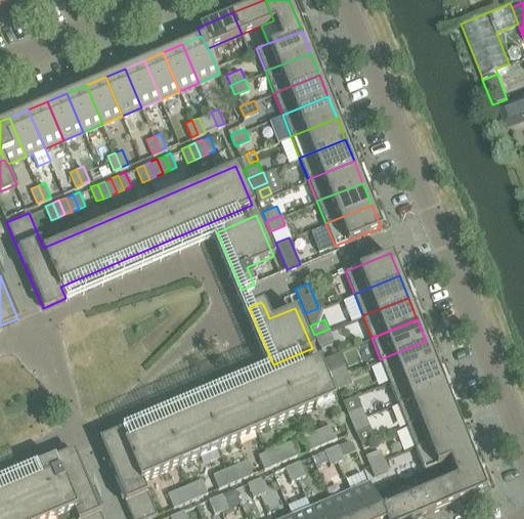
[(333,339),(329,329),(314,335),(318,345),(333,339)]
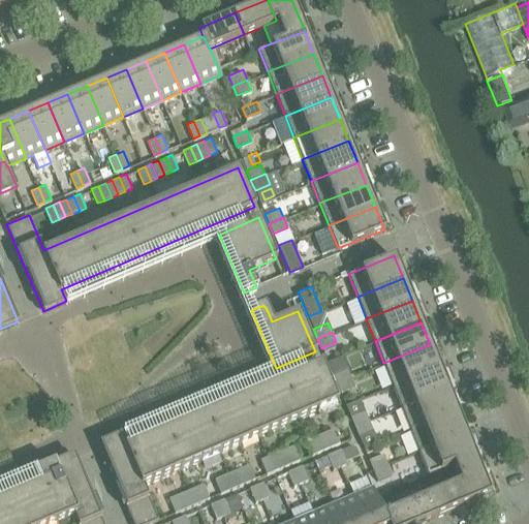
[(438,366),(430,344),(383,363),(392,384),(438,366)]
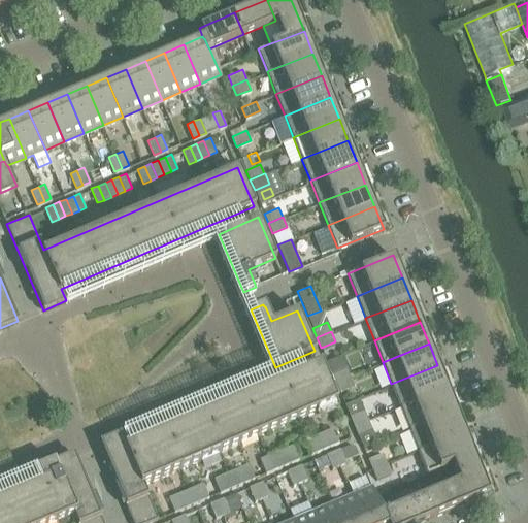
[(143,522),(157,517),(142,483),(336,400),(320,361),(126,444),(121,431),(99,440),(133,522),(143,522)]
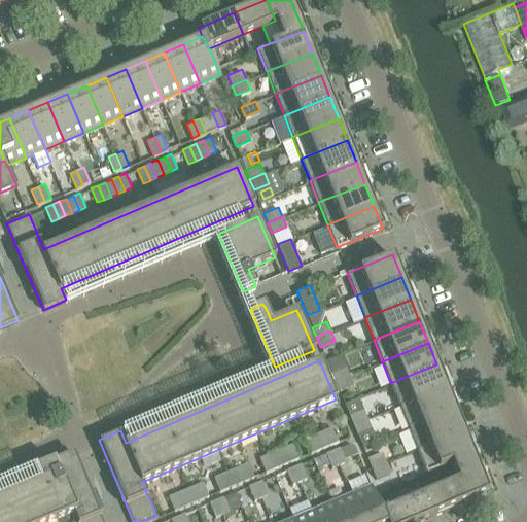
[(349,374),(345,364),(330,371),(335,380),(349,374)]
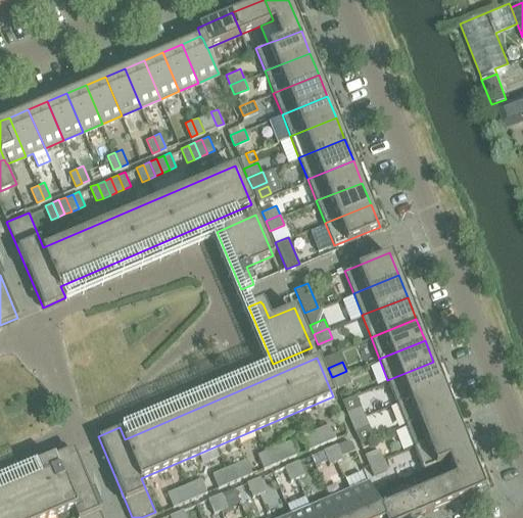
[(442,383),(433,362),(387,380),(396,402),(442,383)]
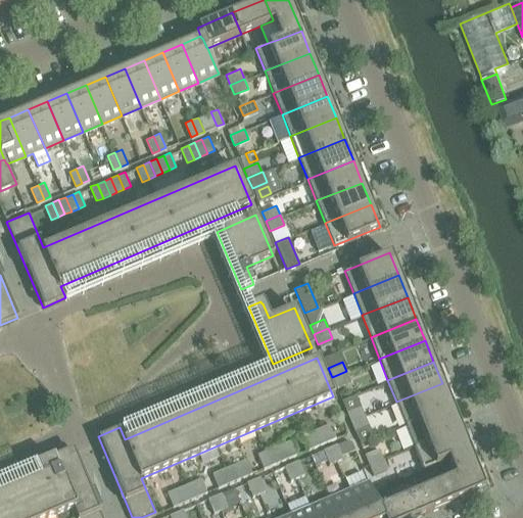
[(350,381),(346,371),(332,377),(336,387),(350,381)]
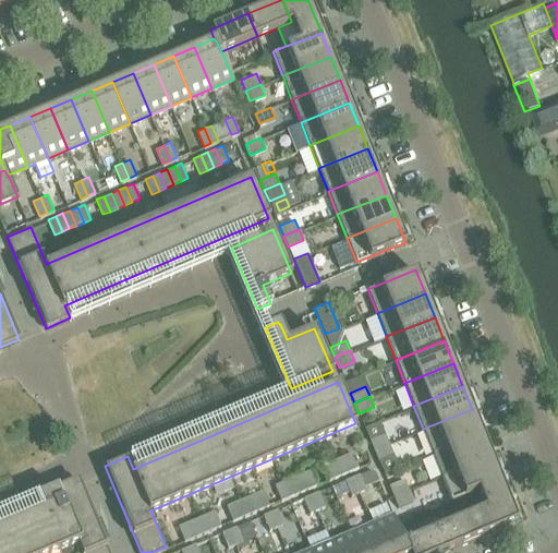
[(481,432),(472,409),(423,429),(432,452),(481,432)]
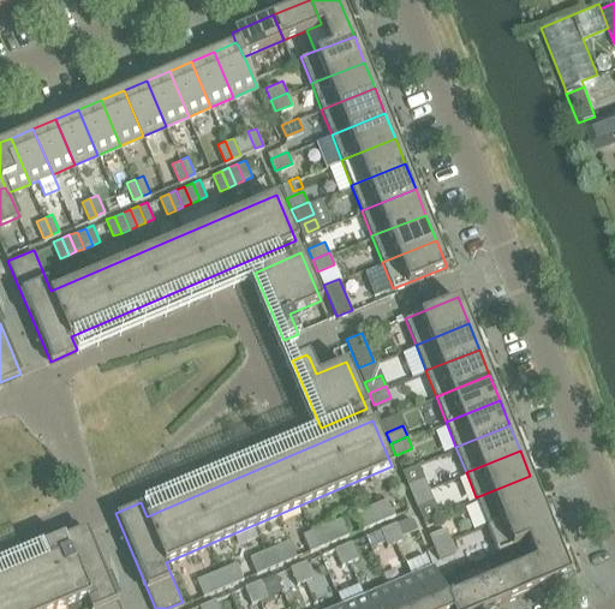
[(429,487),(424,476),(407,483),(412,494),(429,487)]
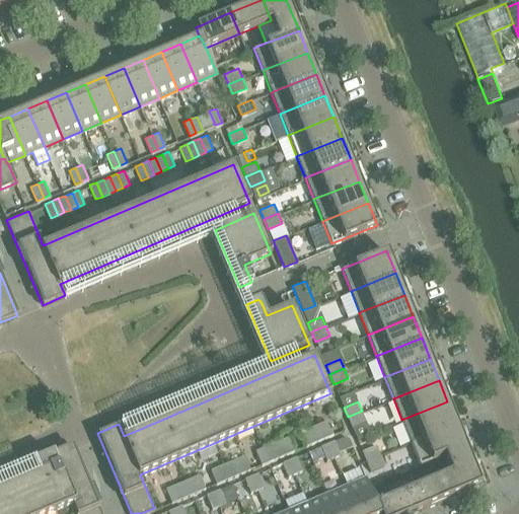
[(456,424),(447,401),(401,420),(411,441),(456,424)]
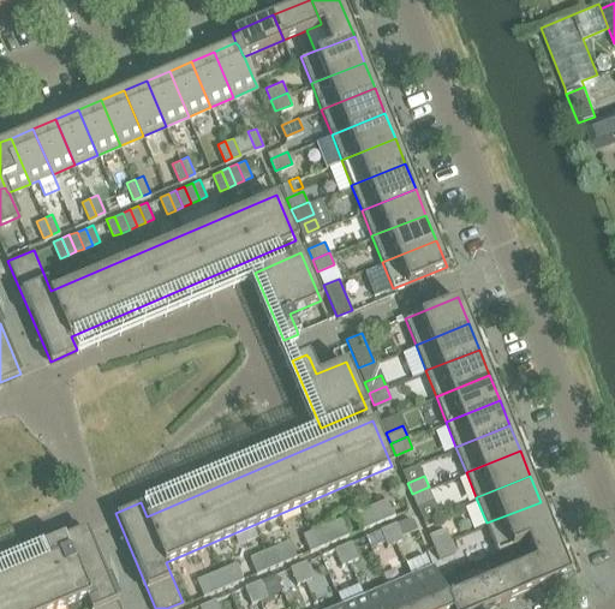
[(434,499),(429,487),(412,494),(417,506),(434,499)]
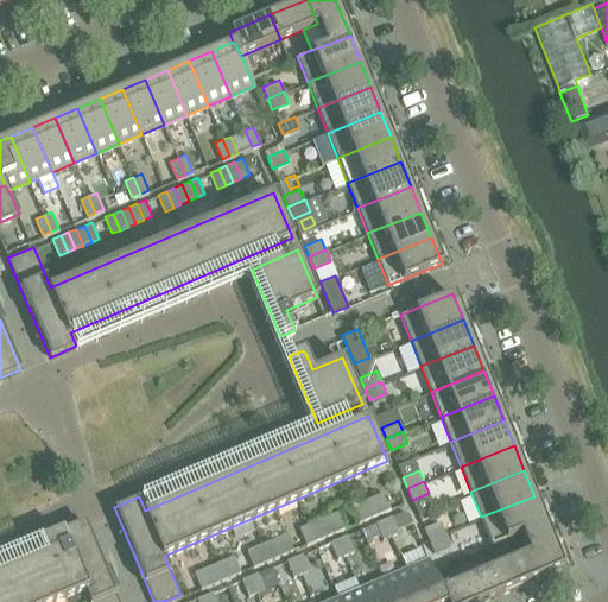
[(390,507),(382,490),(375,494),(382,511),(390,507)]
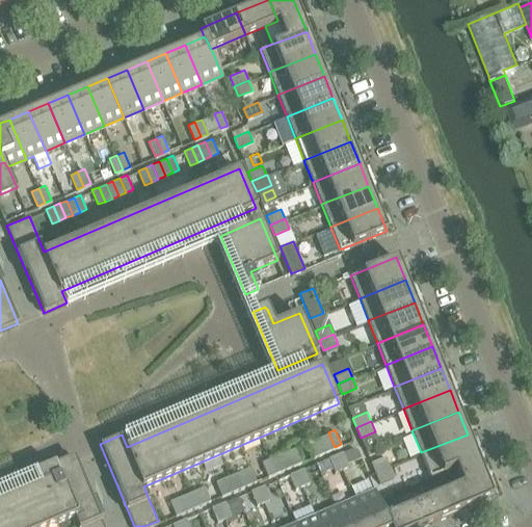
[(335,447),(328,432),(321,436),(327,450),(335,447)]
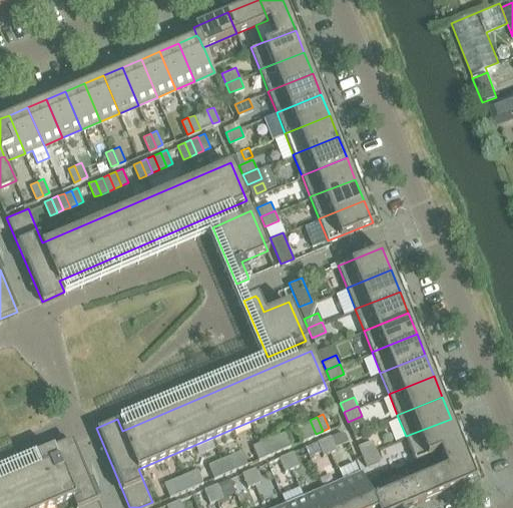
[(459,440),(451,419),(406,436),(415,459),(420,456),(431,452),(439,449),(439,448),(459,440)]
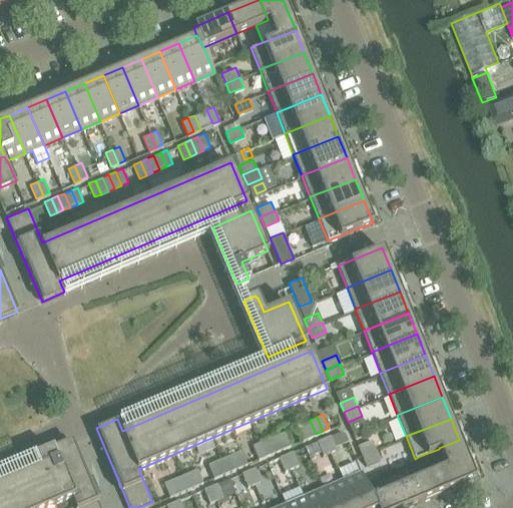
[(316,434),(310,420),(303,422),(309,436),(316,434)]
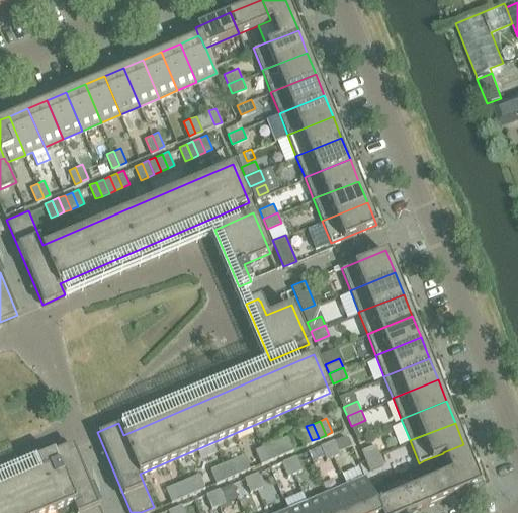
[(312,440),(306,426),(299,429),(306,443),(312,440)]
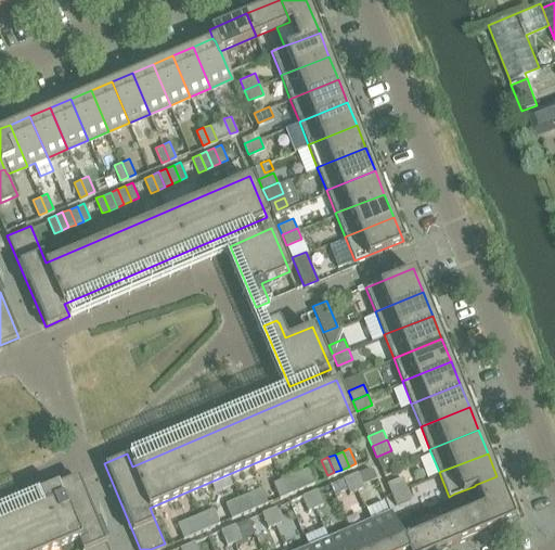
[(315,481),(309,465),(301,469),(308,484),(315,481)]
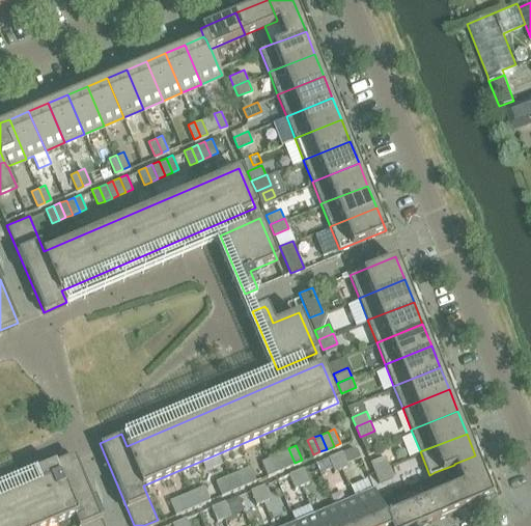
[(295,463),(288,448),(281,450),(287,466),(295,463)]
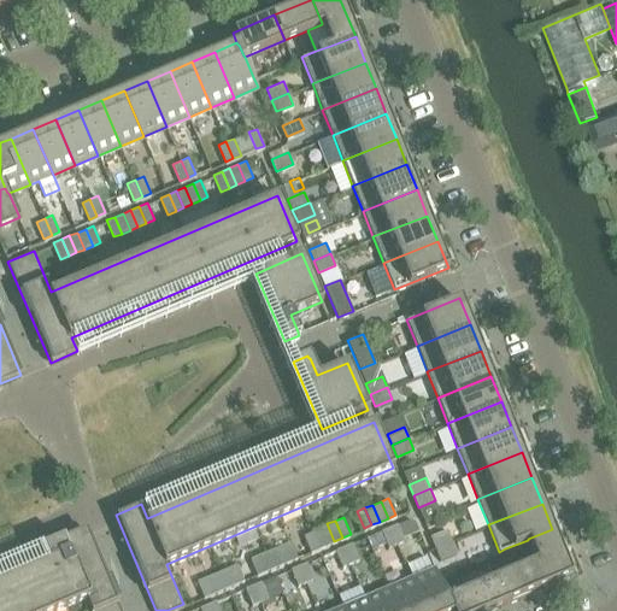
[(404,539),(397,522),(388,526),(395,542),(404,539)]
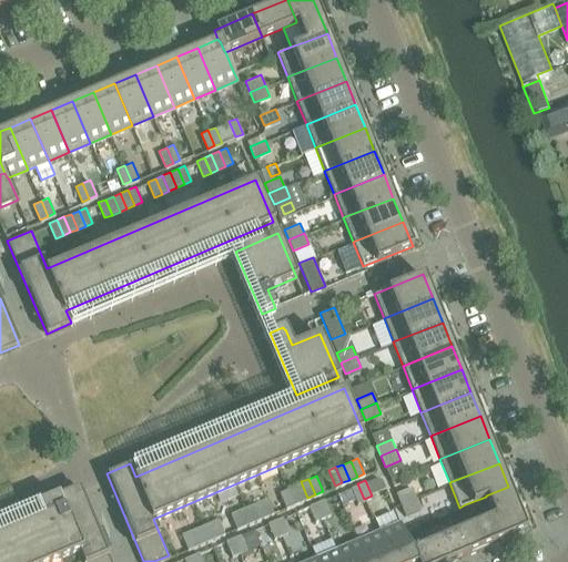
[(307,498),(301,481),(294,484),(301,500),(307,498)]
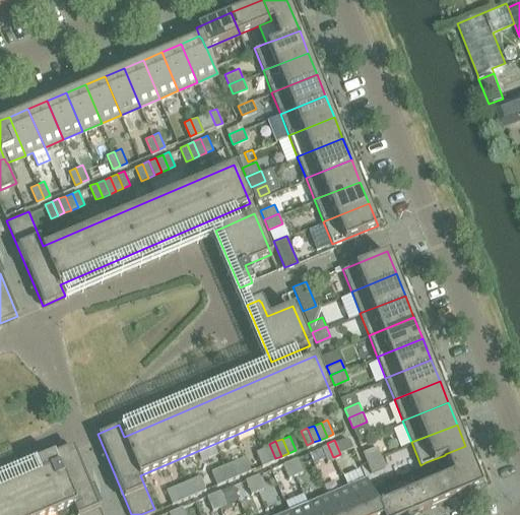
[(333,457),(327,443),(321,446),(327,460),(333,457)]
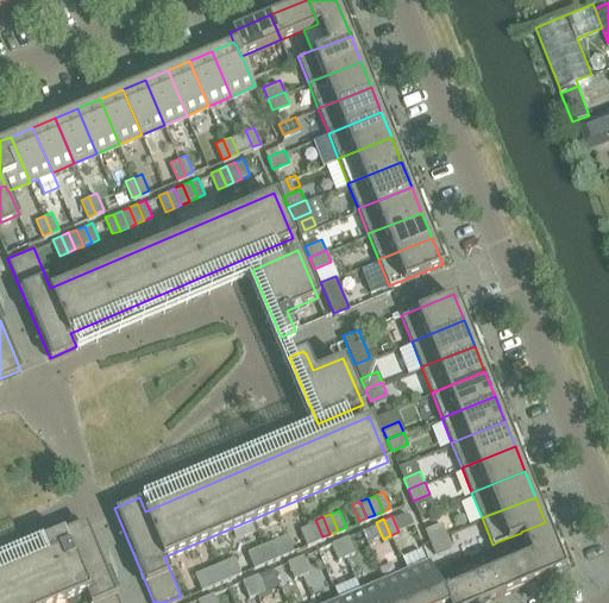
[(322,536),(315,520),(307,523),(314,540),(322,536)]
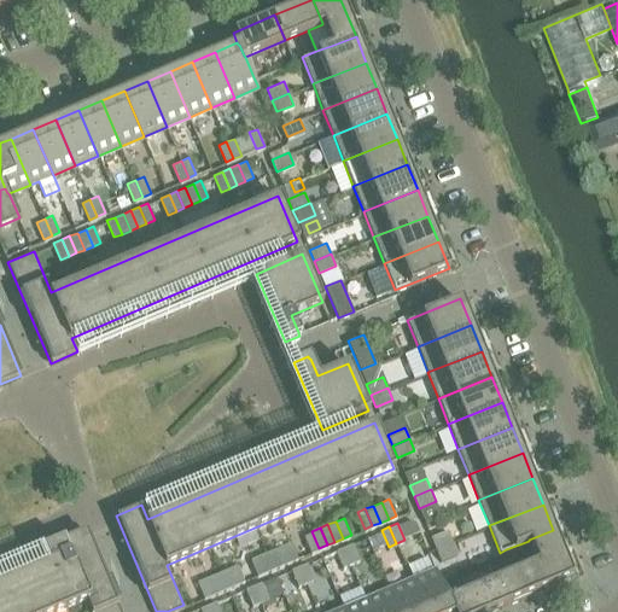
[(0,611),(54,611),(86,599),(91,611),(121,611),(86,529),(63,538),(39,548),(39,549),(40,549),(45,563),(0,581),(0,611)]
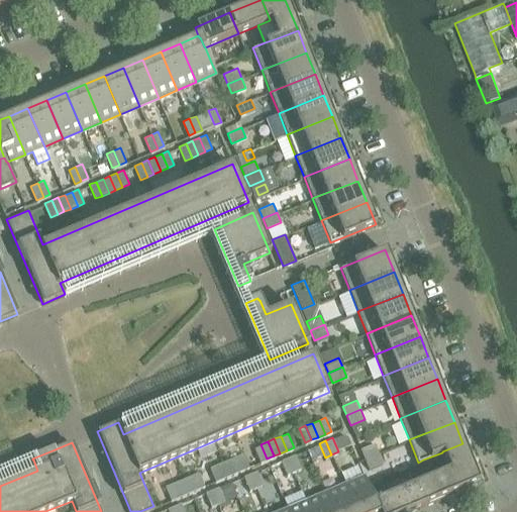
[(378,451),(374,442),(359,448),(364,457),(378,451)]
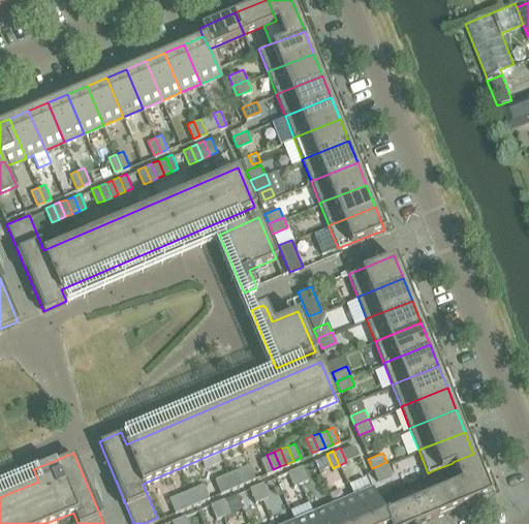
[(487,486),(473,454),(453,462),(453,463),(459,481),(461,482),(469,501),(489,493),(487,486)]
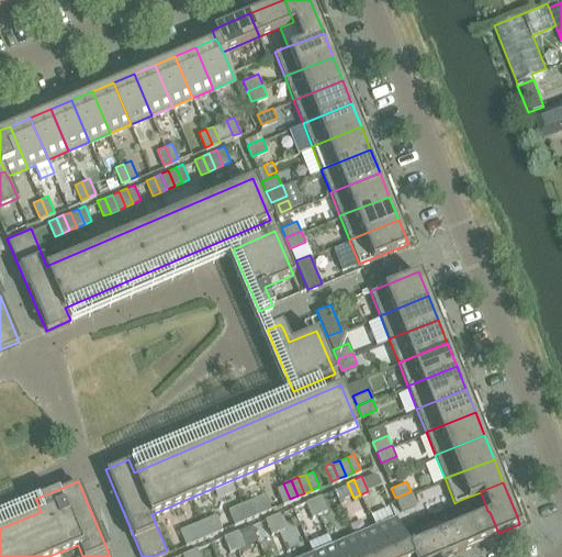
[(290,499),(283,483),(277,487),(282,502),(290,499)]
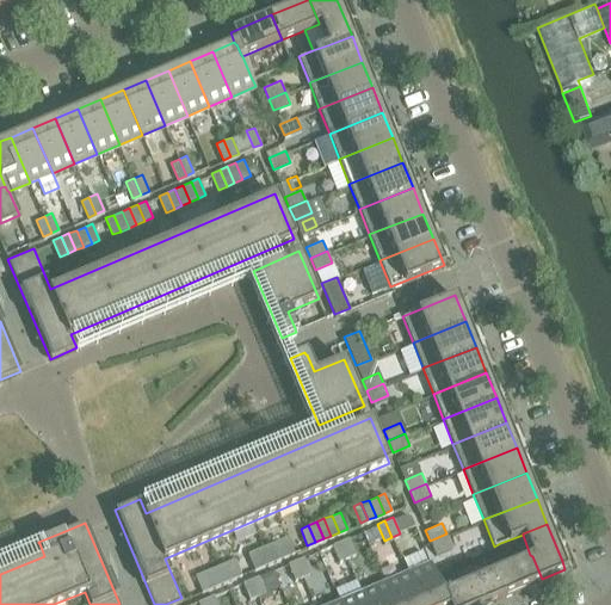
[(451,545),(448,533),(446,533),(430,541),(434,553),(451,545)]
